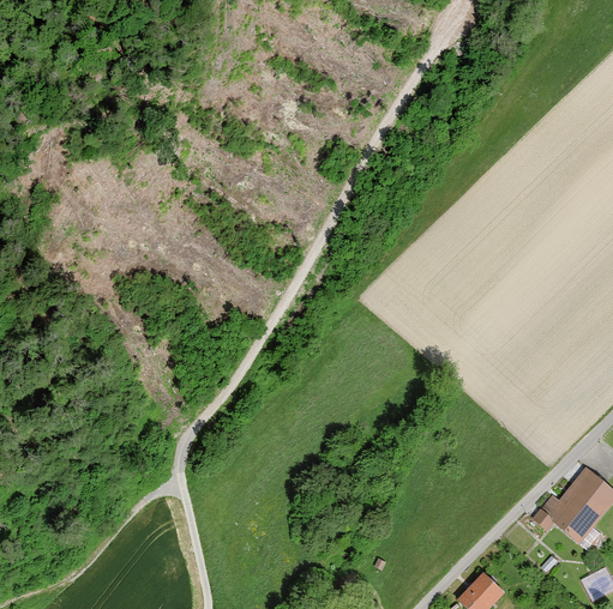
[(612,499),(612,489),(584,466),(557,501),(546,494),(528,517),(544,529),(551,520),(578,543),(612,499)]
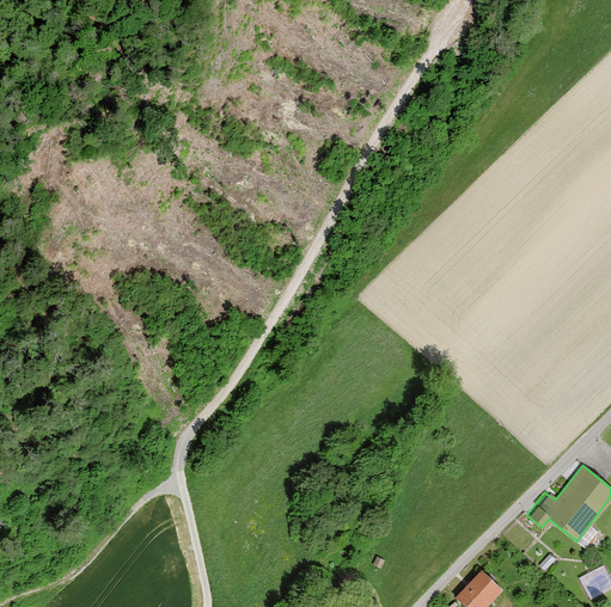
[(435,537),(425,531),(419,540),(429,547),(435,537)]
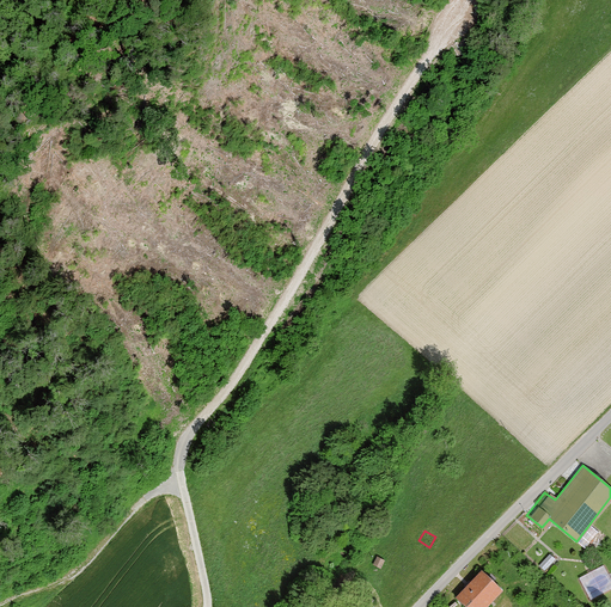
[(554,556),(549,551),(538,562),(543,566),(554,556)]
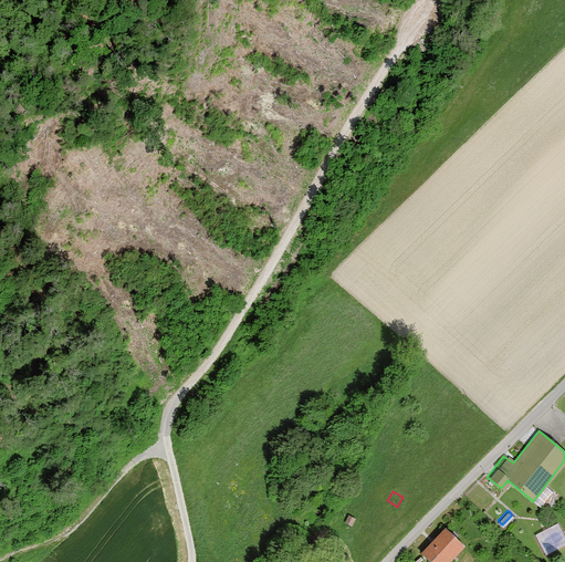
[(356,514),(348,511),(346,519),(353,522),(356,514)]
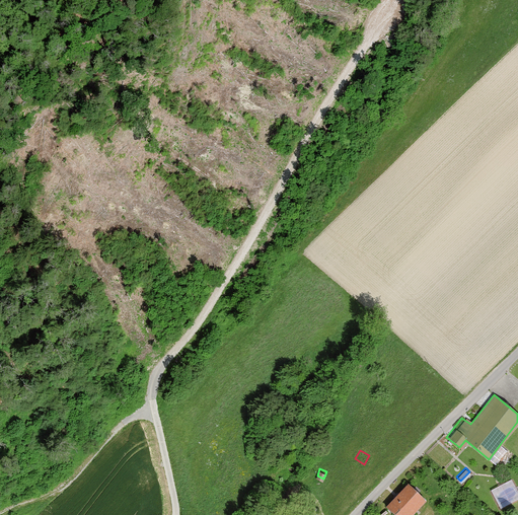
[(517,491),(511,477),(490,488),(499,506),(517,496),(517,491)]
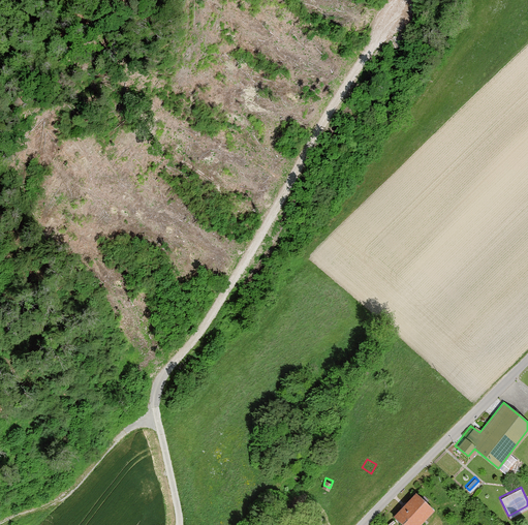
[(418,524),(433,511),(415,494),(394,517),(402,524),(418,524)]
